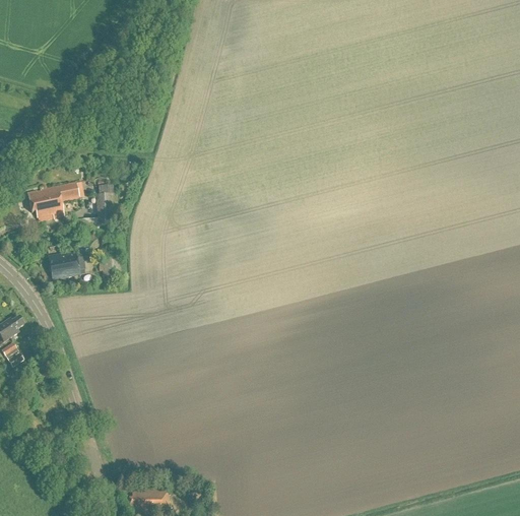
[(75,182),(40,190),(41,193),(27,196),(31,211),(35,210),(37,217),(52,213),(53,218),(63,215),(60,201),(78,197),(75,182)]
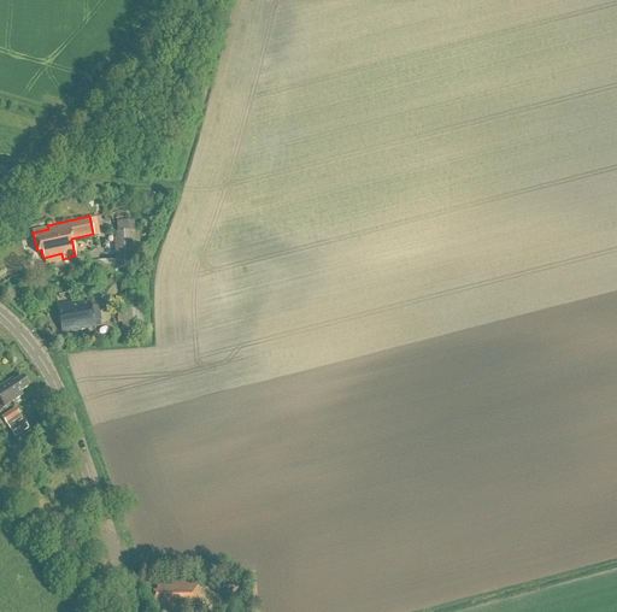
[(137,229),(134,229),(134,219),(117,219),(117,230),(115,230),(117,268),(140,266),(137,229)]
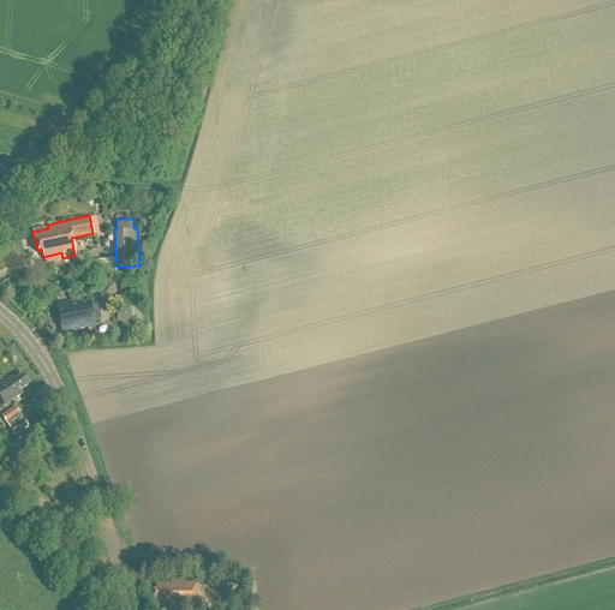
[(113,256),(91,257),(91,269),(114,268),(113,256)]
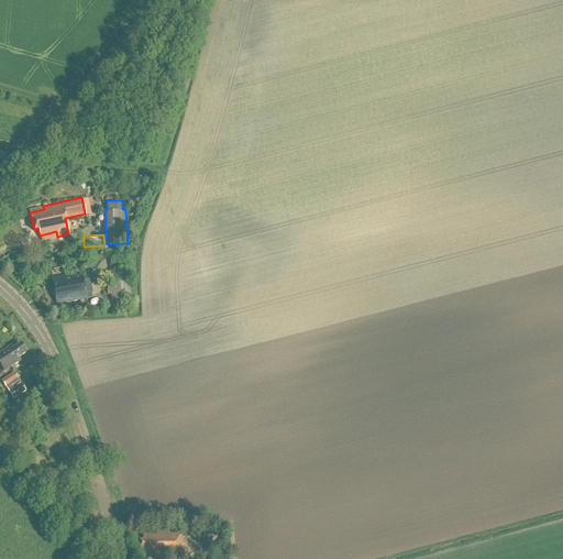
[(128,251),(110,252),(111,262),(128,262),(128,251)]
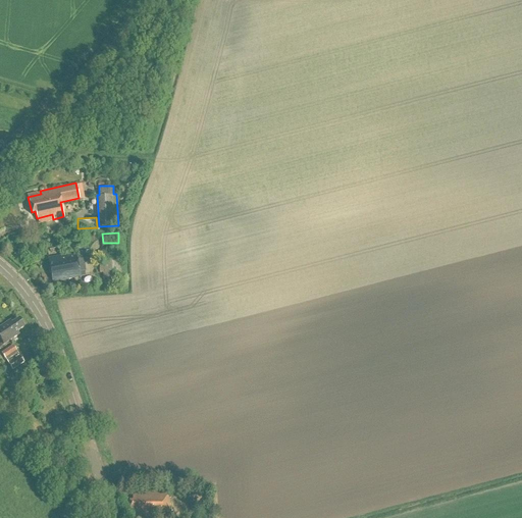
[(119,247),(101,248),(103,280),(121,279),(119,247)]
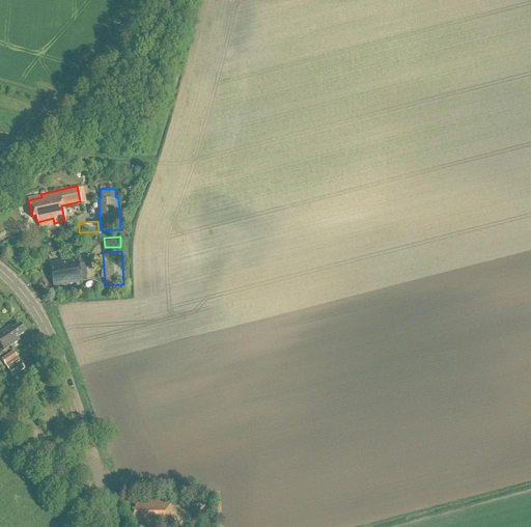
[(59,258),(48,260),(50,271),(49,271),(50,276),(51,276),(53,285),(81,279),(80,275),(87,273),(85,261),(78,262),(77,258),(60,261),(59,258)]
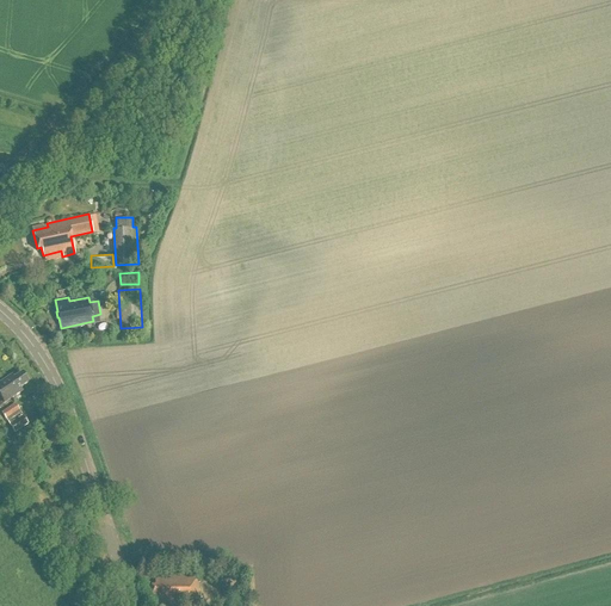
[(10,375),(0,381),(0,395),(4,401),(22,389),(19,385),(29,379),(23,371),(12,378),(10,375)]
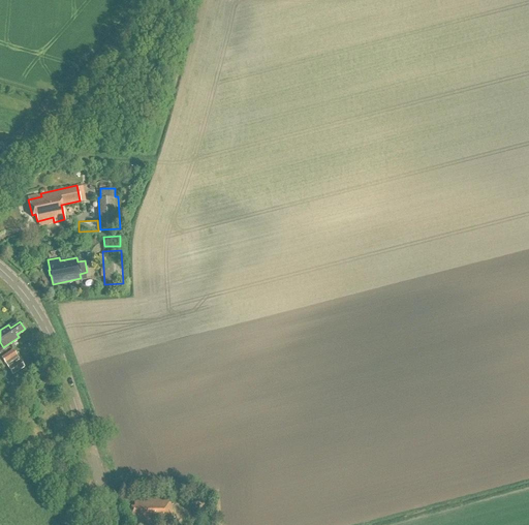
[(24,365),(12,347),(0,356),(12,373),(24,365)]
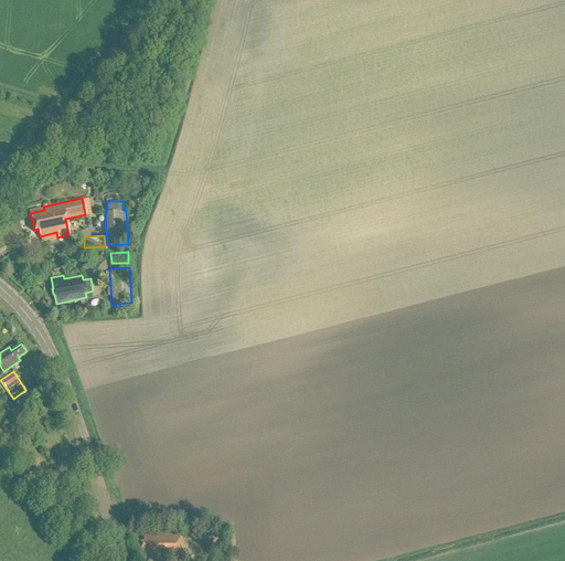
[(144,540),(139,540),(139,551),(141,551),(141,559),(183,559),(183,531),(144,532),(144,540)]
